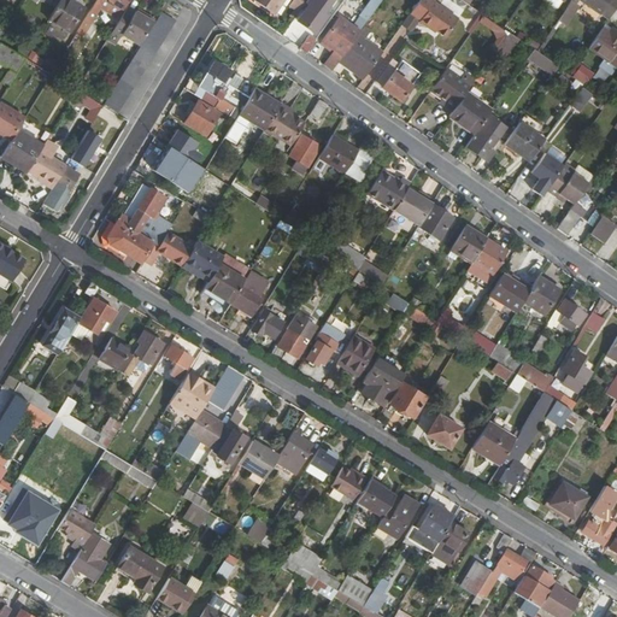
[(58,0),(48,19),(69,31),(82,7),(70,0),(58,0)]
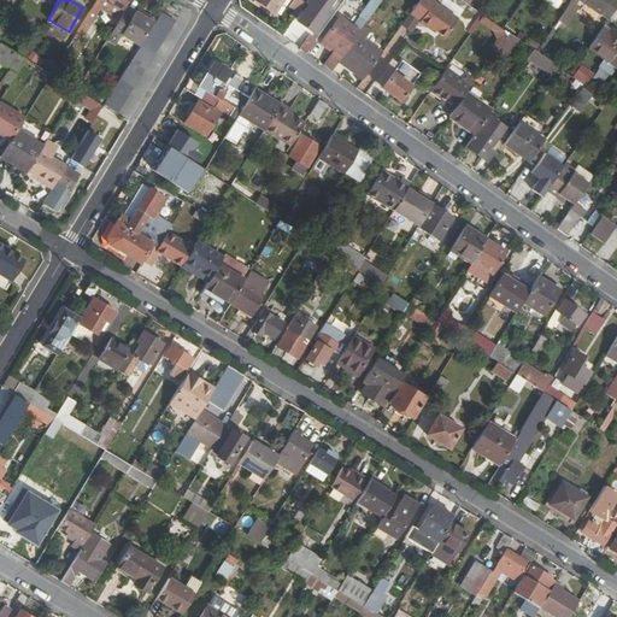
[(252,0),(274,15),(282,0),(252,0)]
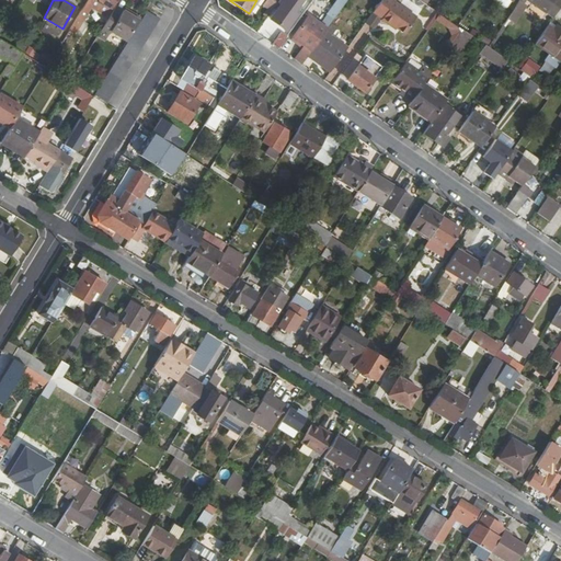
[(277,0),(267,0),(270,1),(265,7),(271,10),(277,0)]
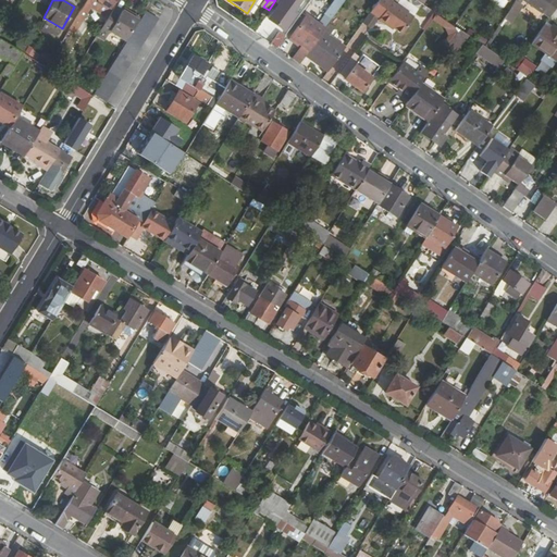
[(296,26),(291,35),(298,40),(297,41),(301,45),(308,50),(326,24),(343,0),(333,0),(317,24),(307,16),(299,28),(296,26)]
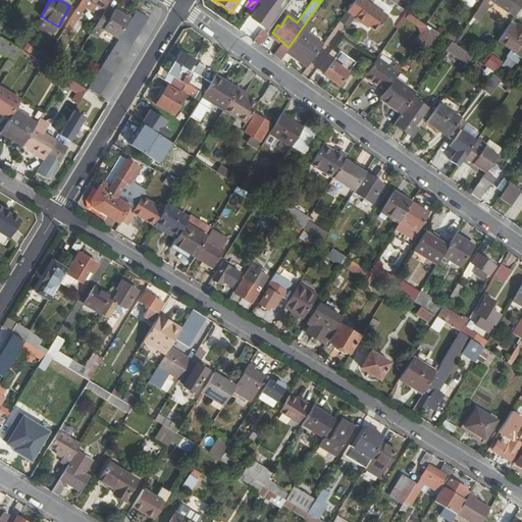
[(353,0),(346,10),(355,16),(354,17),(361,22),(362,21),(374,30),(385,14),(365,1),(365,0),(353,0)]
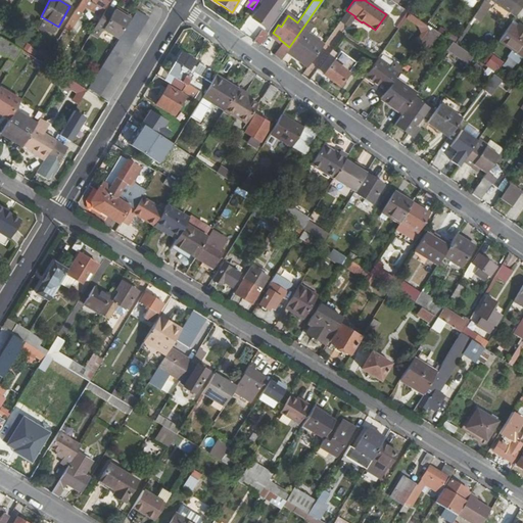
[(492,0),(493,0),(516,15),(522,4),(522,0),(483,0),(465,28),(470,32),(488,6),(486,4),(488,1),(491,3),(492,0)]
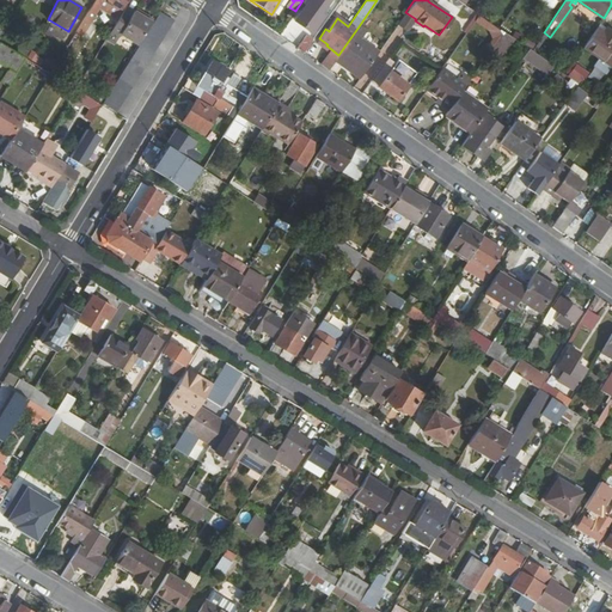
[(91,4),(77,28),(89,35),(95,24),(89,20),(97,7),(91,4)]
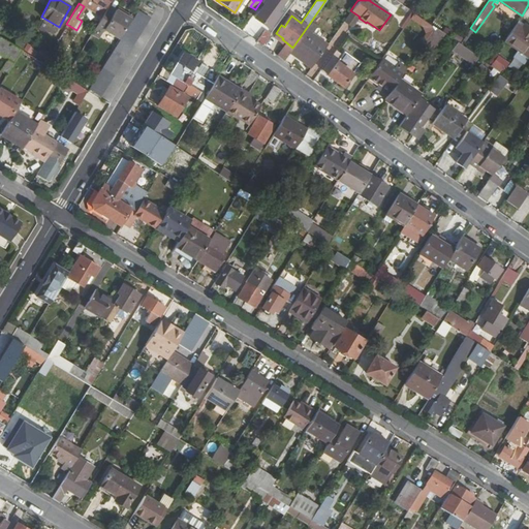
[(107,5),(93,29),(100,34),(103,29),(119,38),(131,17),(122,11),(121,13),(107,5)]
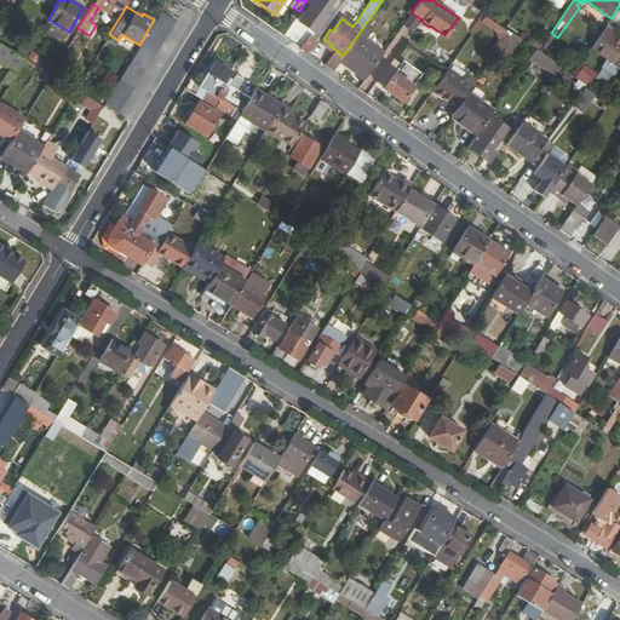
[(311,6),(299,23),(315,33),(326,17),(311,6)]
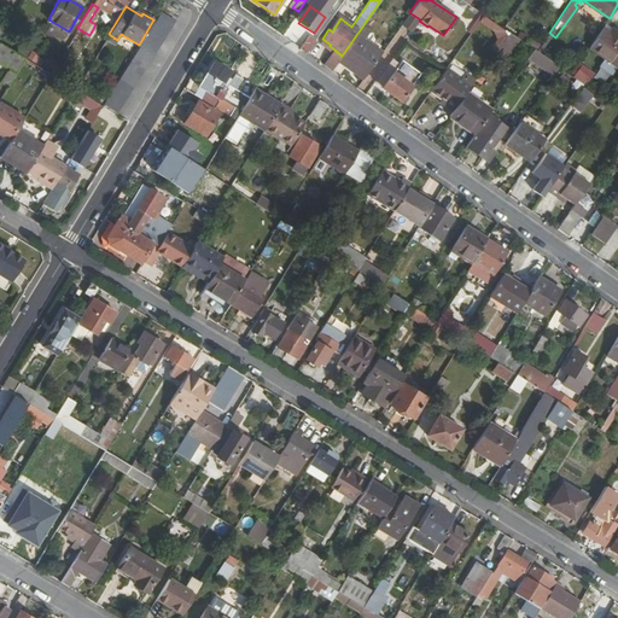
[(153,19),(139,45),(101,105),(103,106),(116,115),(173,19),(159,11),(153,19)]
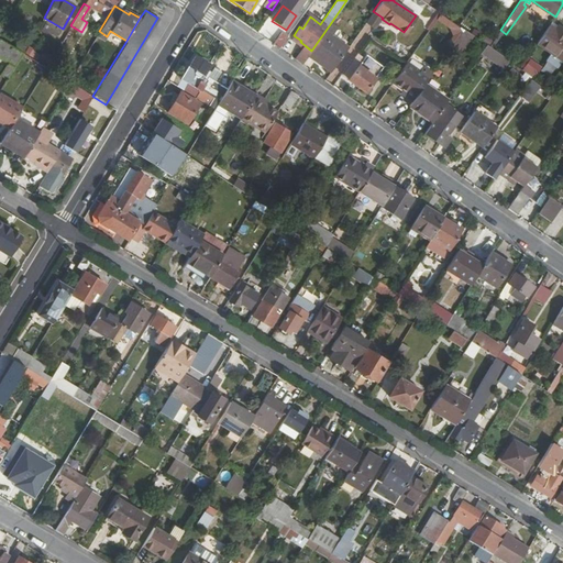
[(330,24),(311,51),(308,56),(330,72),(348,47),(331,36),(337,29),(330,24)]
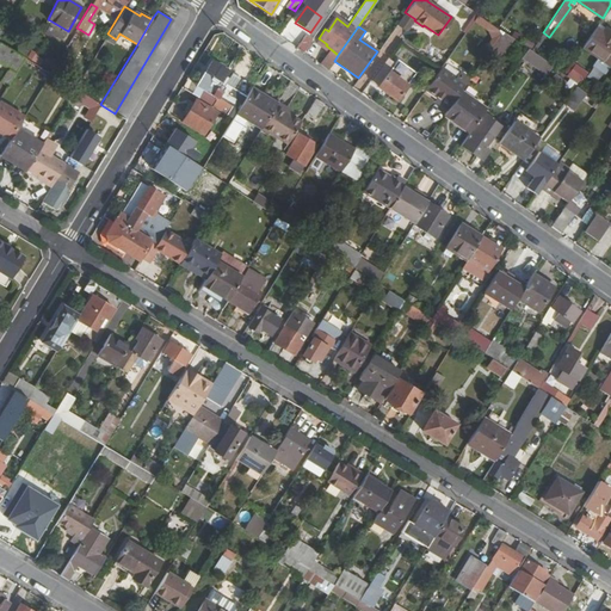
[(586,42),(610,60),(610,37),(604,32),(597,26),(586,42)]
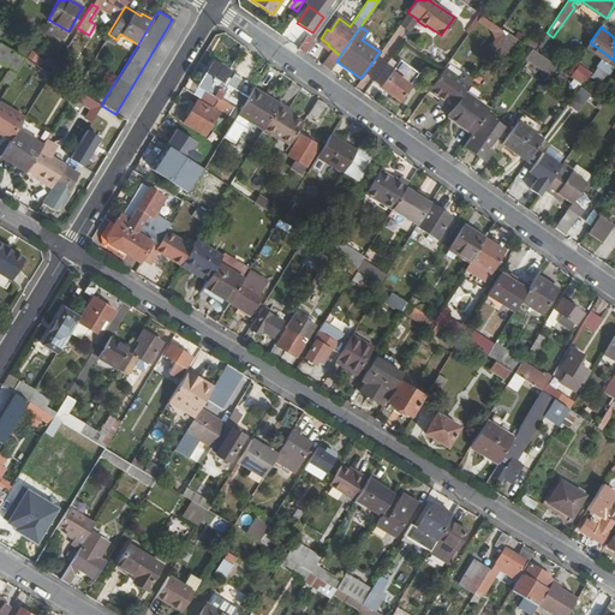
[(503,45),(512,49),(518,37),(508,33),(503,45)]
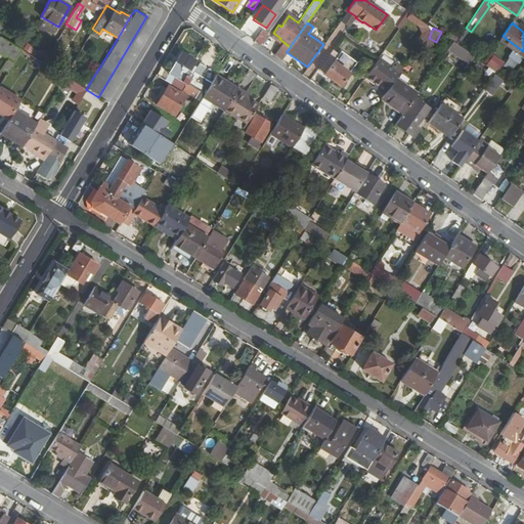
[(261,30),(253,41),(260,46),(267,34),(261,30)]
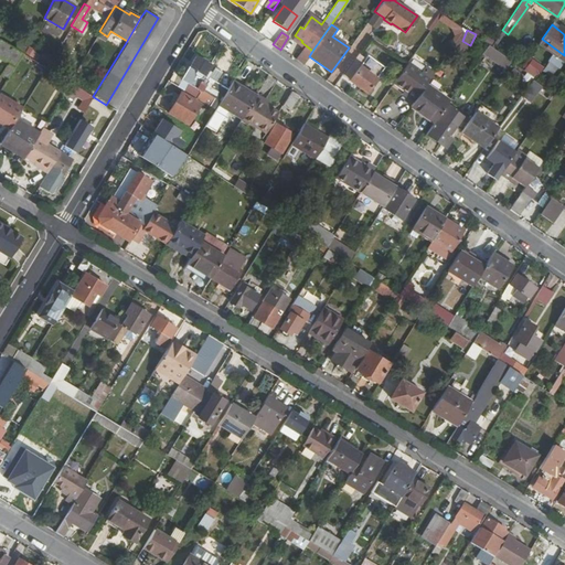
[(0,40),(0,57),(7,62),(0,73),(0,74),(7,78),(22,53),(13,49),(0,40)]
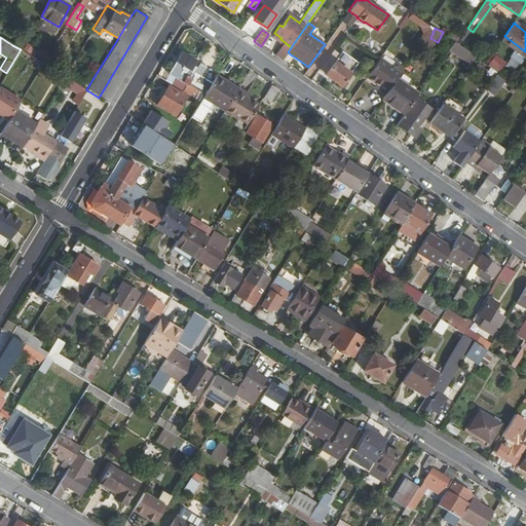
[(15,40),(12,45),(21,49),(21,50),(24,44),(15,40)]
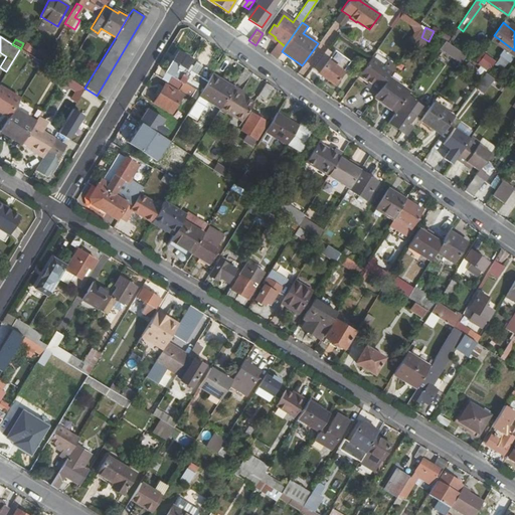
[(446,40),(441,48),(461,61),(466,53),(446,40)]
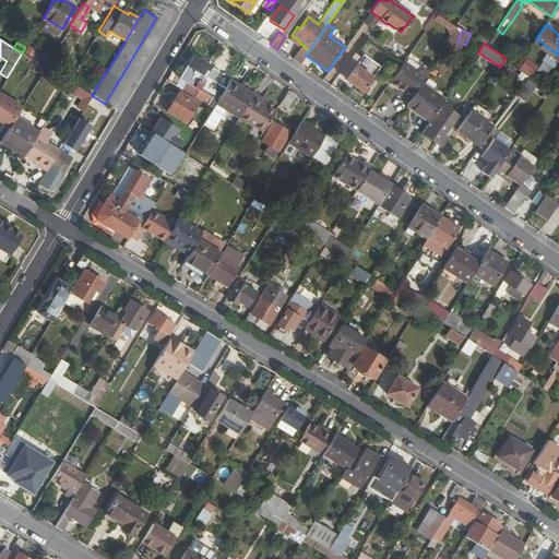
[(292,59),(299,64),(306,56),(309,50),(302,45),(292,59)]
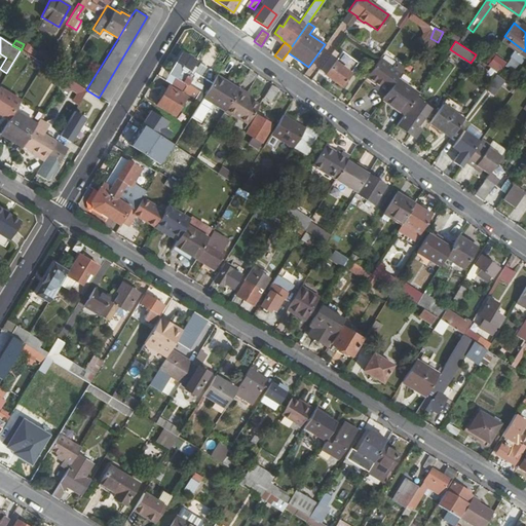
[(27,44),(24,50),(34,55),(37,49),(27,44)]
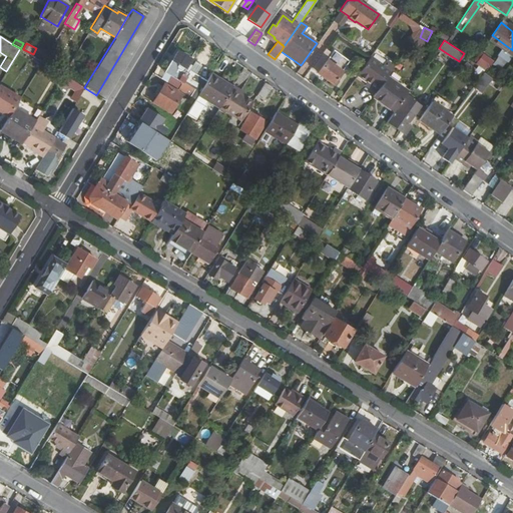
[(331,50),(316,72),(331,83),(347,61),(331,50)]
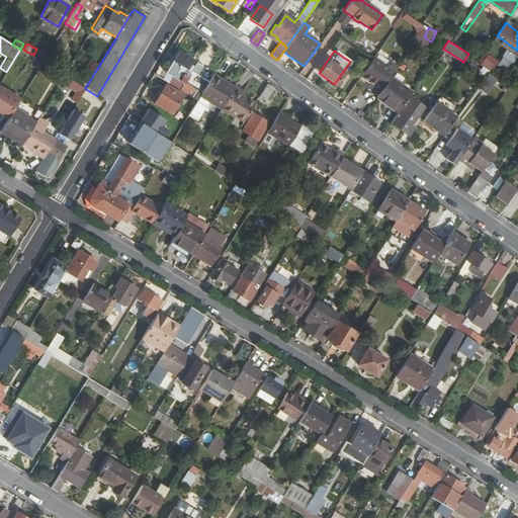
[(177,71),(173,76),(202,95),(209,82),(196,73),(194,75),(187,71),(194,60),(181,52),(171,68),(177,71)]
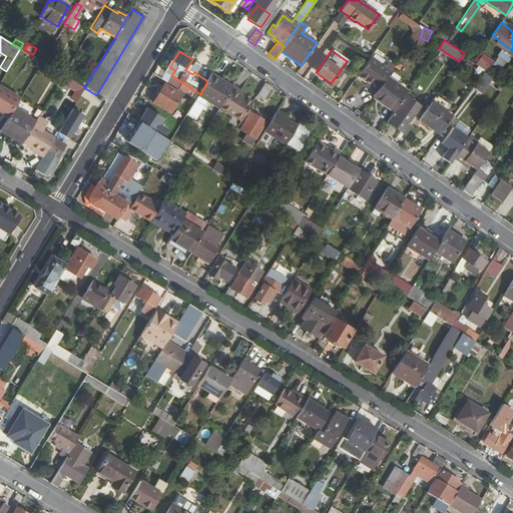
[(482,51),(474,61),(486,70),(494,60),(482,51)]
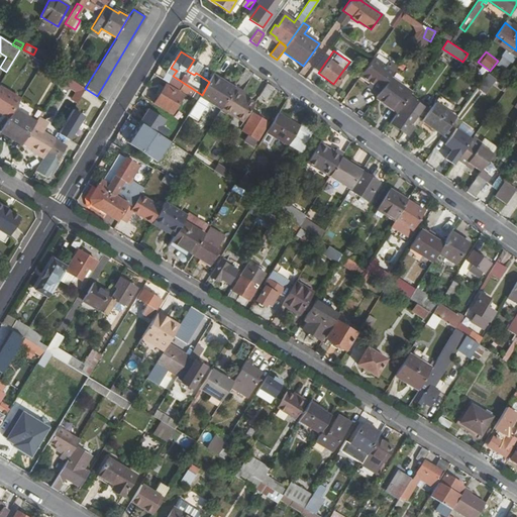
[(371,56),(357,75),(368,82),(373,85),(371,88),(378,93),(389,77),(396,67),(390,62),(386,67),(371,56)]
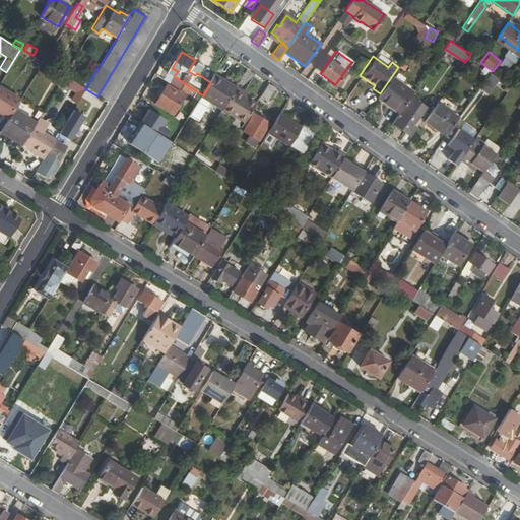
[(197,61),(194,70),(200,72),(203,64),(197,61)]
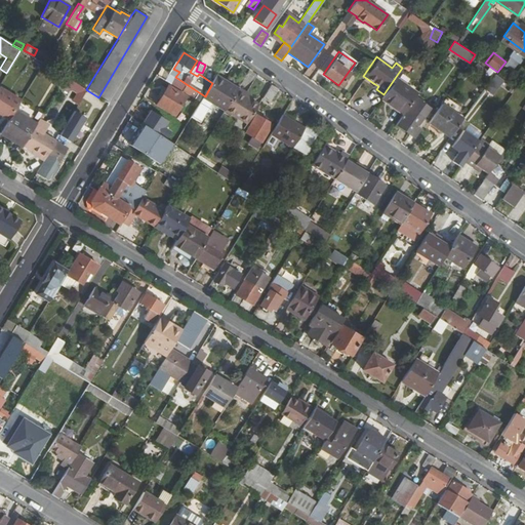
[(493,94),(503,79),(495,73),(484,88),(493,94)]
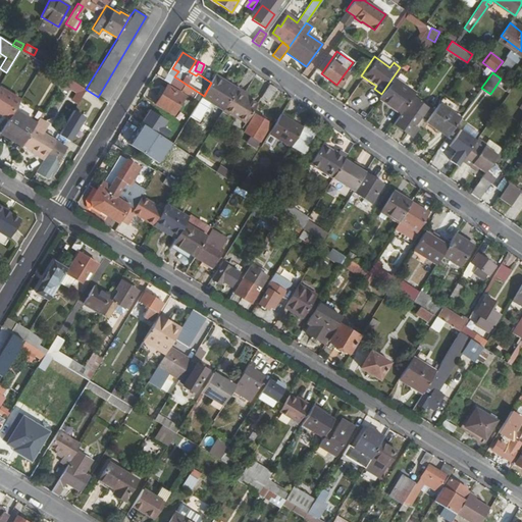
[(211,83),(204,96),(203,97),(224,110),(235,93),(237,89),(215,76),(211,83)]
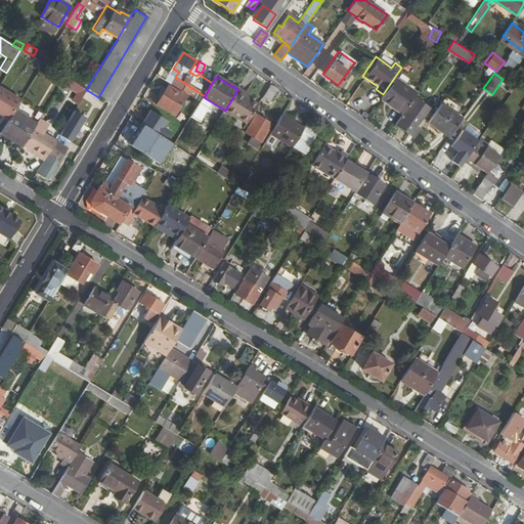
[(394,78),(383,94),(382,96),(390,102),(402,111),(409,100),(415,92),(394,78)]
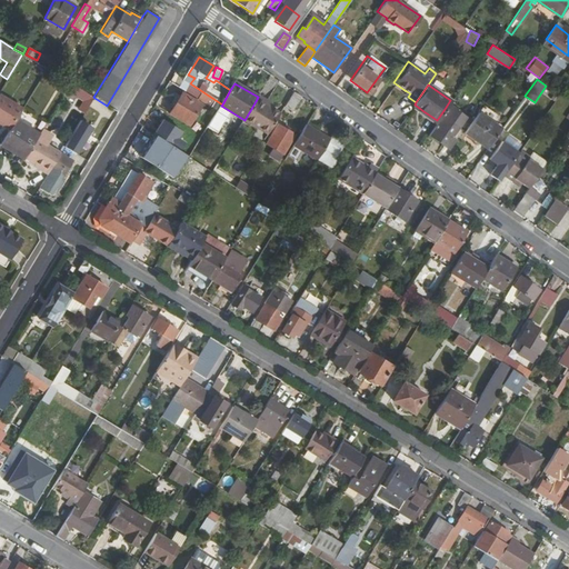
[(293,91),(286,103),(295,109),(302,97),(293,91)]
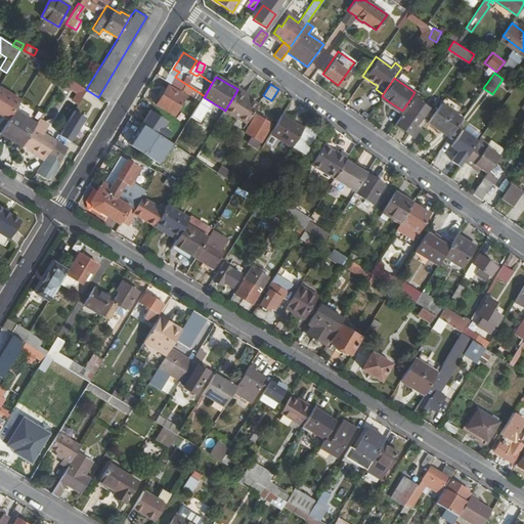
[(0,85),(0,106),(11,115),(13,111),(20,97),(0,85)]
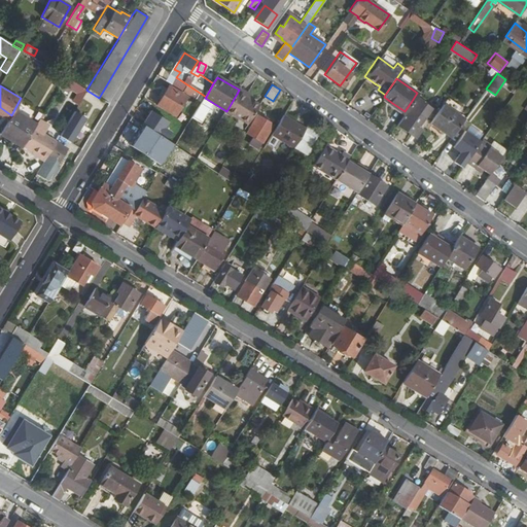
[(169,86),(157,104),(175,115),(186,98),(169,86)]
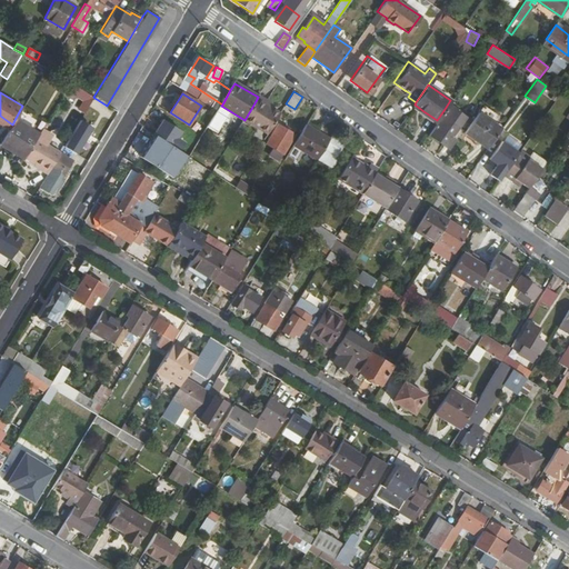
[(256,101),(268,108),(271,103),(259,96),(258,97),(256,101)]
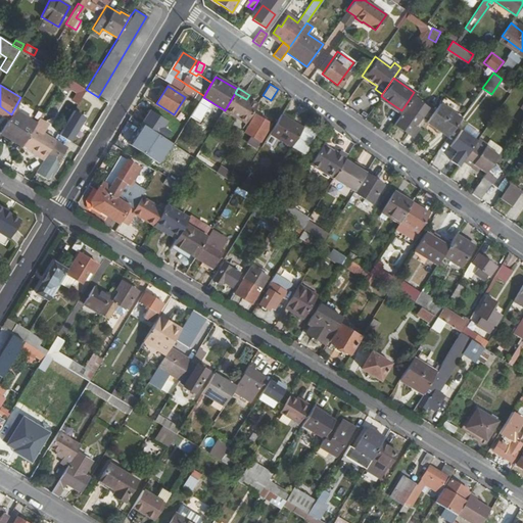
[(87,91),(83,97),(93,103),(97,97),(87,91)]
